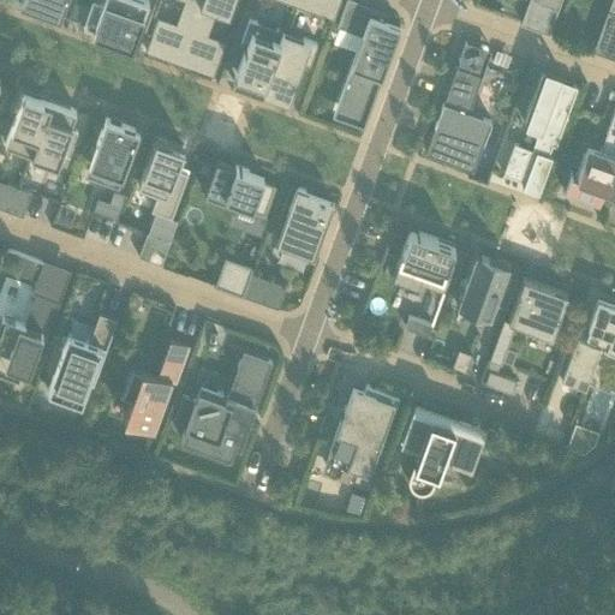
[(19,0),(18,5),(60,19),(66,0),(19,0)]
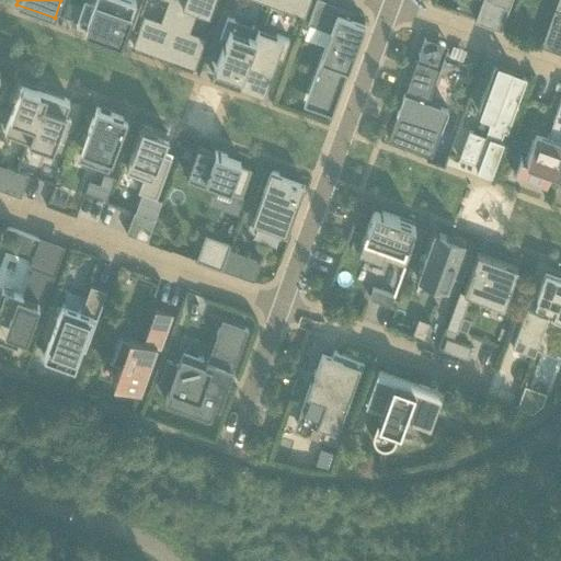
[(77,22),(76,25),(119,42),(135,0),(94,0),(93,4),(84,1),(82,7),(77,22)]
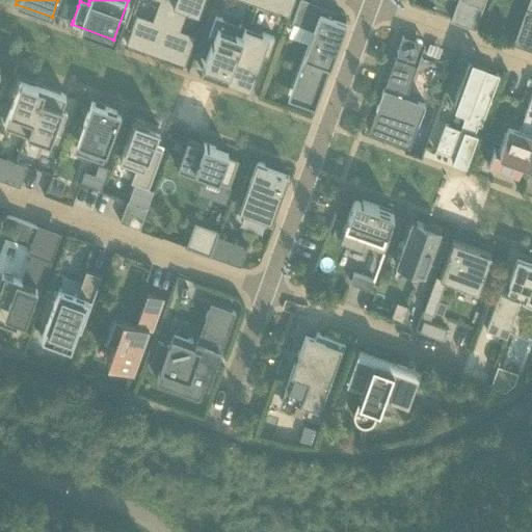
[(174,0),(158,0),(159,0),(152,20),(136,15),(126,44),(155,55),(174,0)]
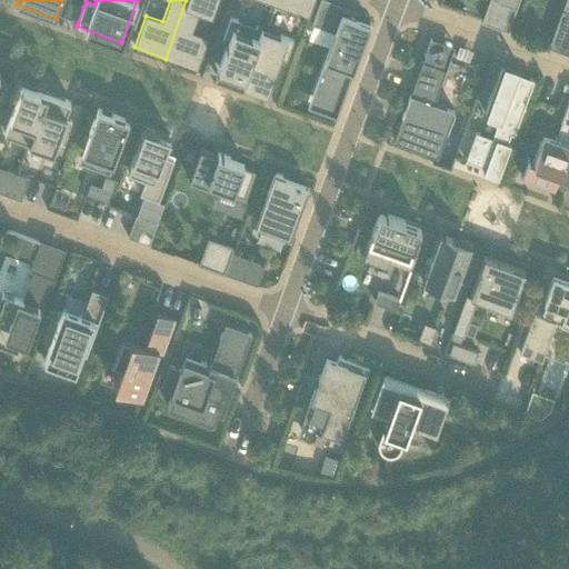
[(186,0),(166,59),(197,70),(208,38),(191,32),(200,10),(211,15),(216,0),(186,0)]
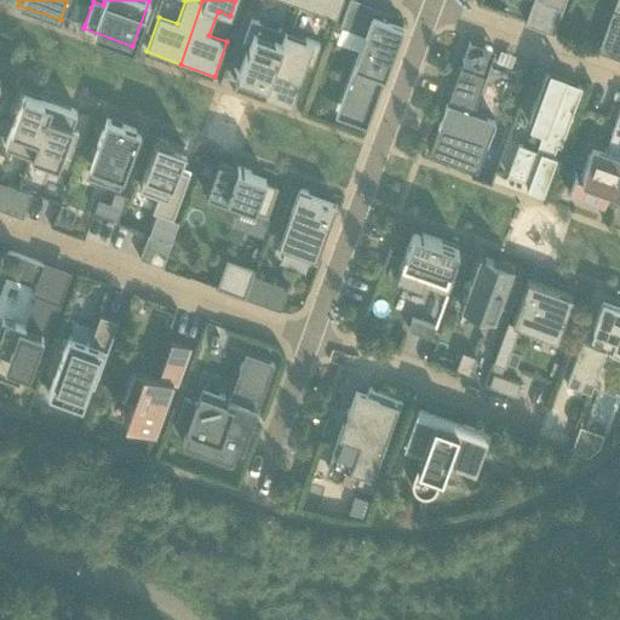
[(296,0),(294,4),(311,10),(314,0),(296,0)]
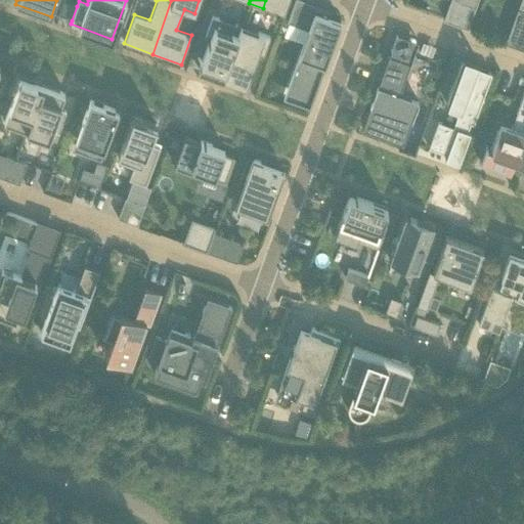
[(326,17),(330,9),(303,0),(294,0),(287,22),(311,31),(297,70),(290,89),(311,96),(308,104),(306,103),(305,106),(309,107),(341,23),(326,17)]
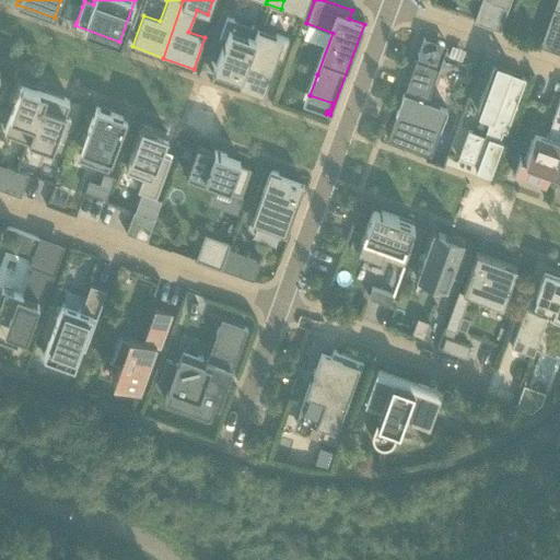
[(70,2),(65,18),(77,22),(82,7),(70,2)]
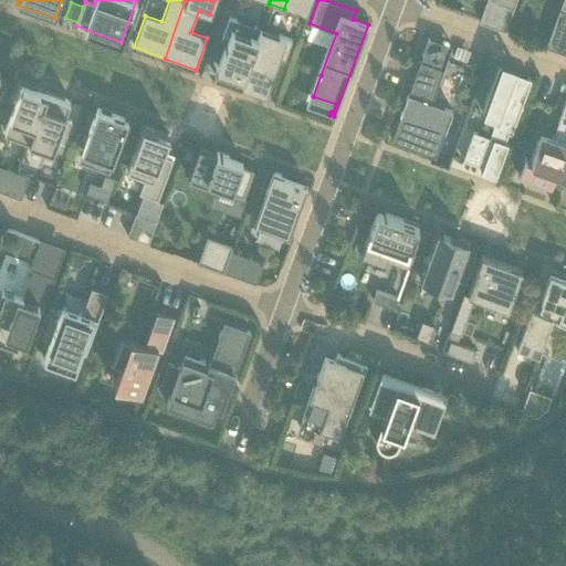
[(565,25),(565,11),(558,9),(554,22),(565,25)]
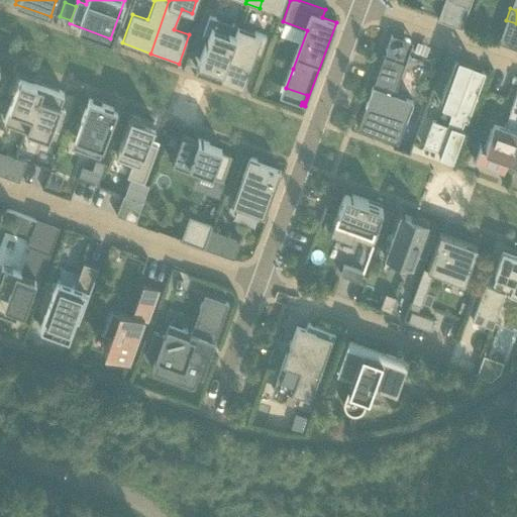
[(207,36),(195,70),(218,78),(236,26),(209,16),(202,34),(207,36)]
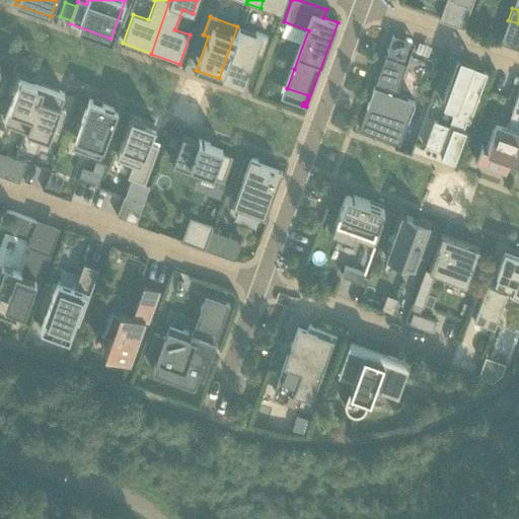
[(219,78),(242,87),(255,52),(261,54),(267,36),(237,26),(219,78)]
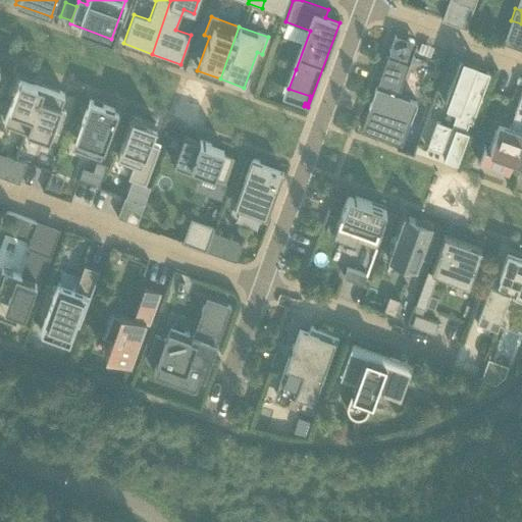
[(361,129),(401,144),(416,102),(398,95),(409,63),(387,56),(361,129)]
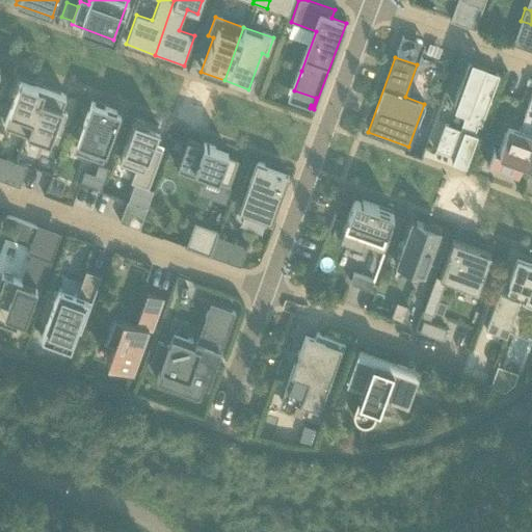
[(434,150),(468,162),(477,135),(474,134),(477,125),(480,126),(499,75),(469,64),(453,107),(466,111),(459,129),(445,124),(434,150)]
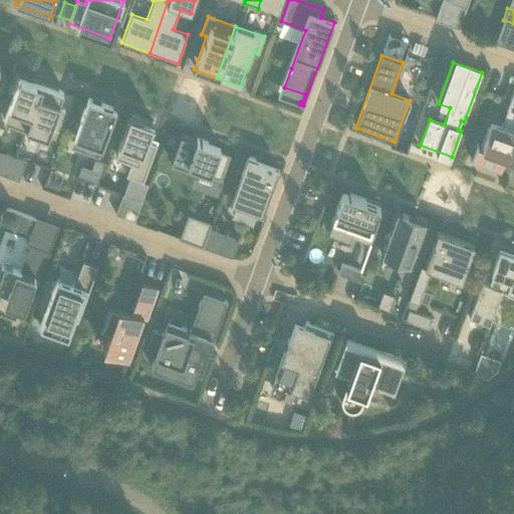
[(42,84),(40,83),(40,86),(31,83),(33,78),(15,72),(8,91),(13,93),(4,119),(26,127),(26,126),(38,95),(42,84)]
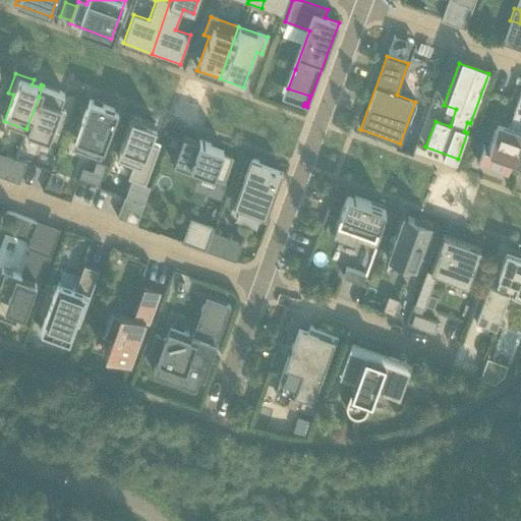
[(506,171),(511,158),(517,160),(520,148),(520,79),(517,78),(515,83),(520,84),(520,90),(508,127),(497,123),(488,148),(483,146),(477,161),(506,171)]
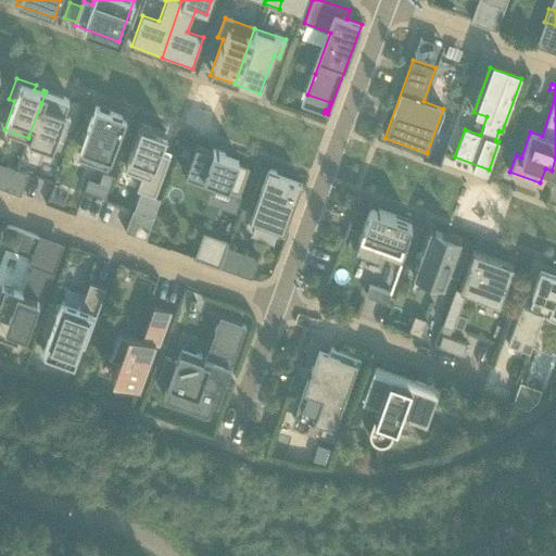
[(46,91),(41,103),(28,137),(28,138),(59,149),(70,118),(62,116),(68,99),(46,91)]
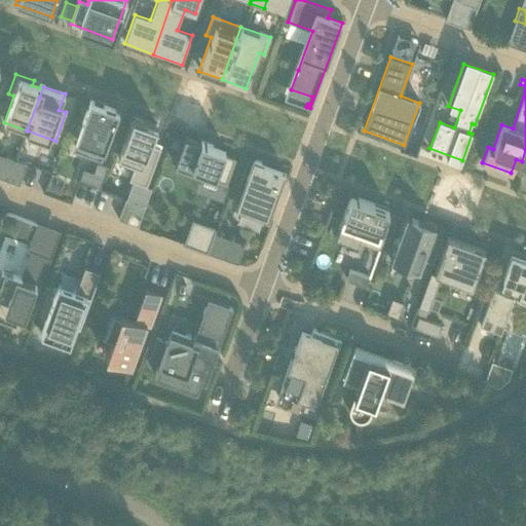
[(102,160),(118,111),(103,106),(104,105),(96,102),(96,103),(89,101),(76,141),(91,147),(88,155),(102,160)]
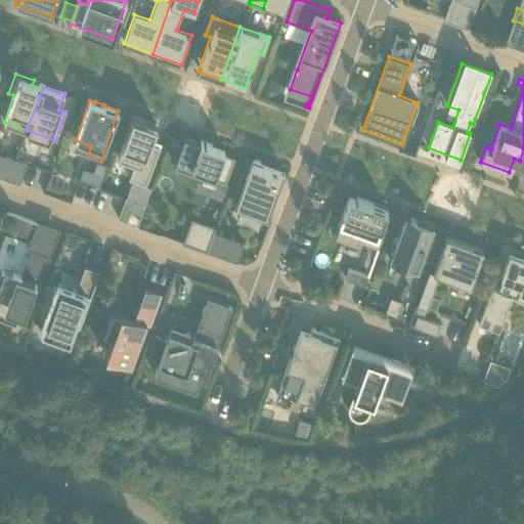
[(157,125),(132,116),(117,157),(134,163),(128,179),(145,185),(160,147),(149,143),(157,125)]
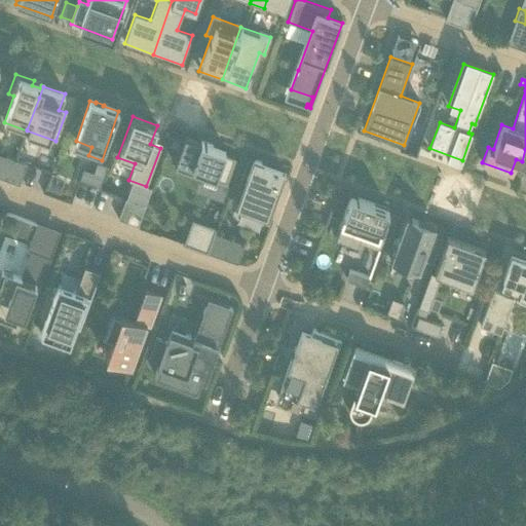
[(225,150),(201,142),(200,143),(185,137),(174,165),(226,184),(235,158),(224,154),(225,150)]
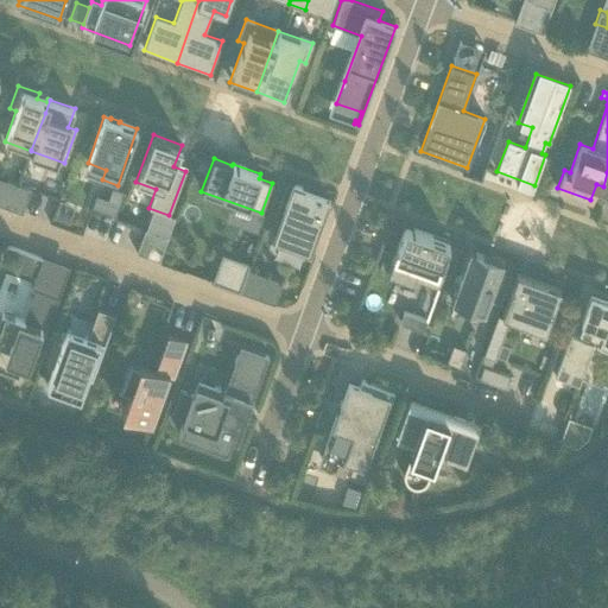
[(0,204),(10,209),(18,185),(6,181),(0,197),(0,204)]
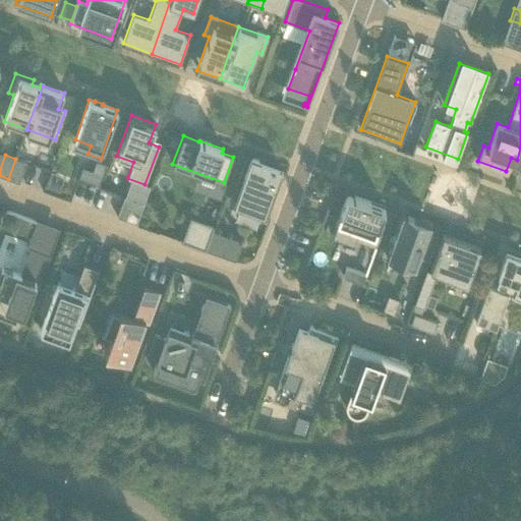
[(8,179),(18,182),(26,163),(15,159),(8,179)]
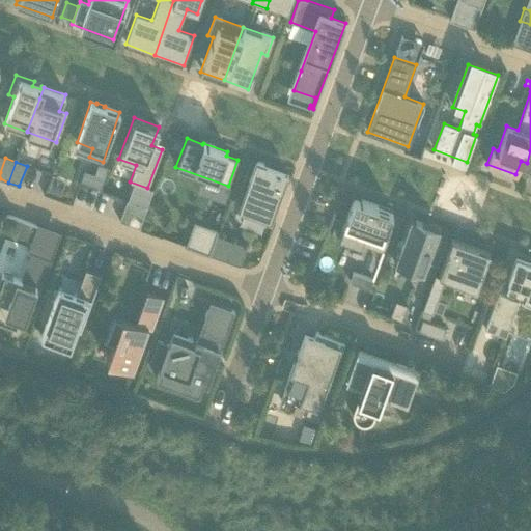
[(256,162),(239,211),(270,222),(287,173),(256,162)]
